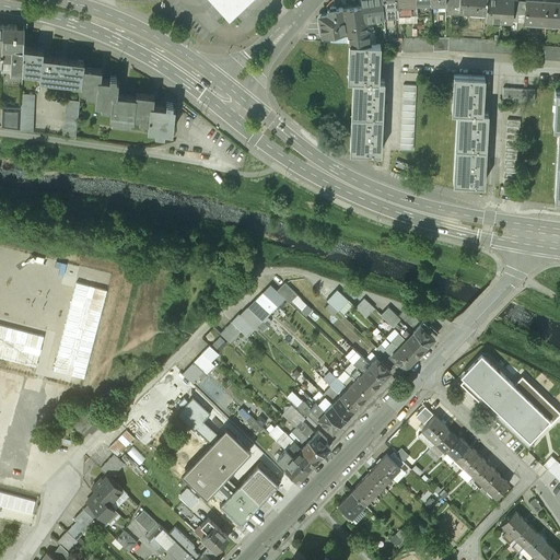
[(361,0),(362,4),(364,21),(383,18),(383,15),(382,0),(361,0)]
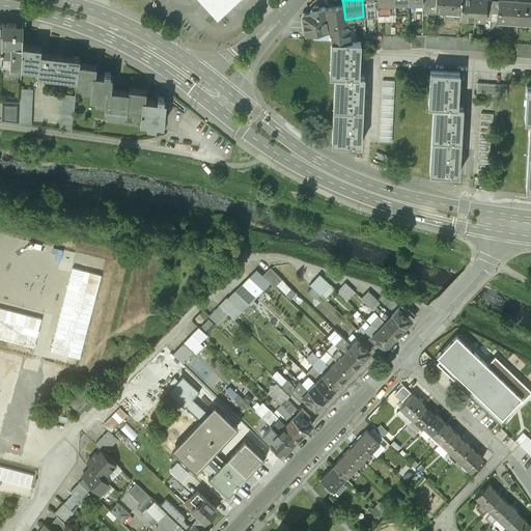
[(375,0),(362,0),(363,15),(378,14),(376,1),(375,0)]
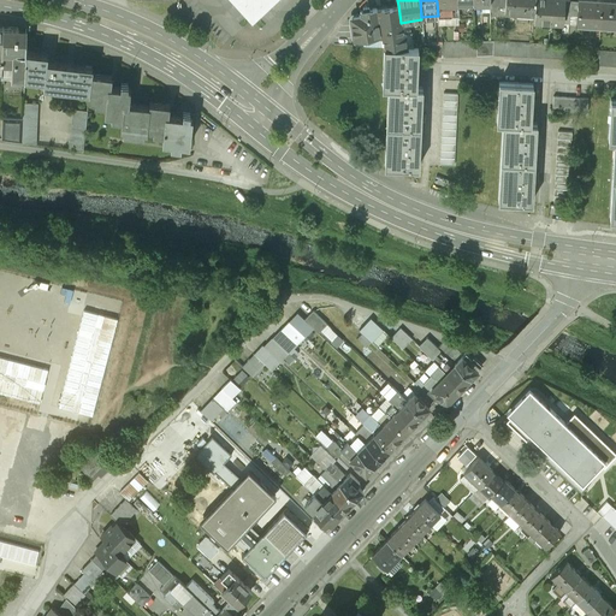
[(456,0),(457,1),(457,13),(458,16),(474,15),(473,3),(473,0),(456,0)]
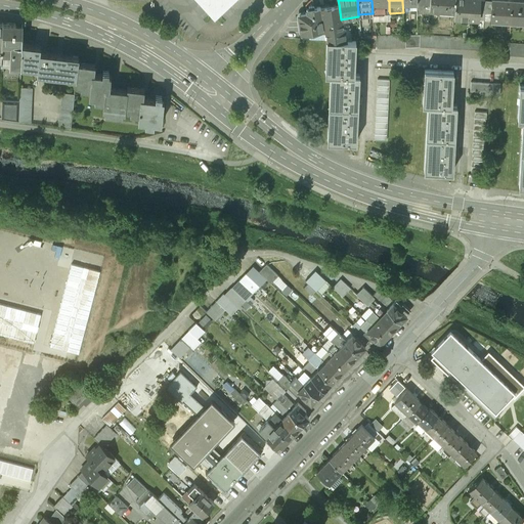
[(429,0),(430,4),(429,8),(454,10),(454,0),(429,0)]
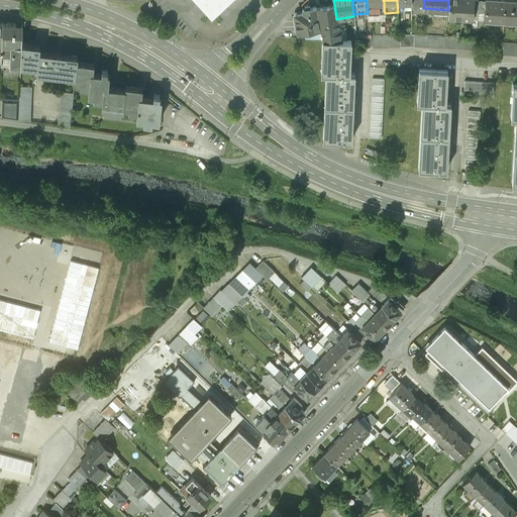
[(448,0),(448,10),(447,15),(472,17),(472,0),(448,0)]
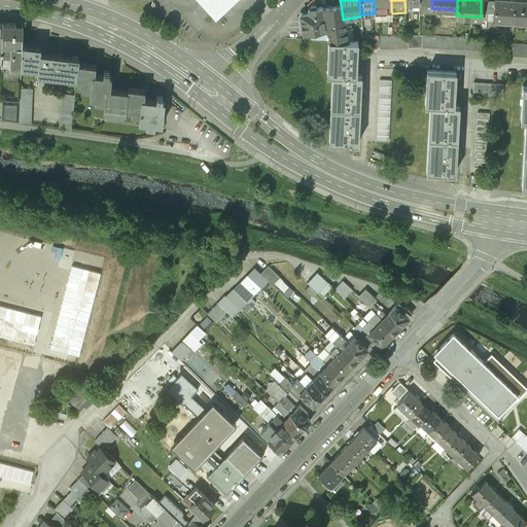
[(514,0),(494,0),(493,11),(493,20),(514,21),(514,20),(514,0)]
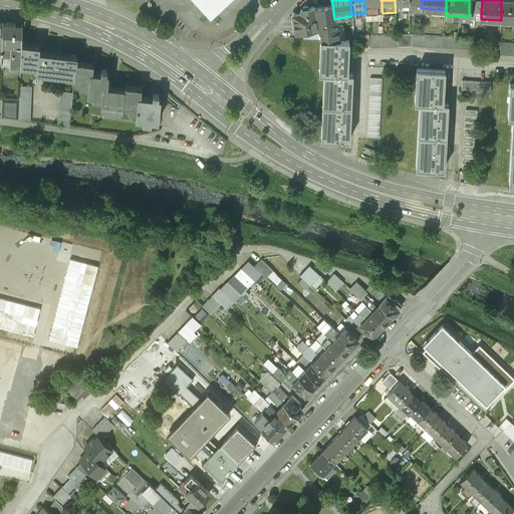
[(513,0),(501,0),(501,19),(513,19),(513,0)]
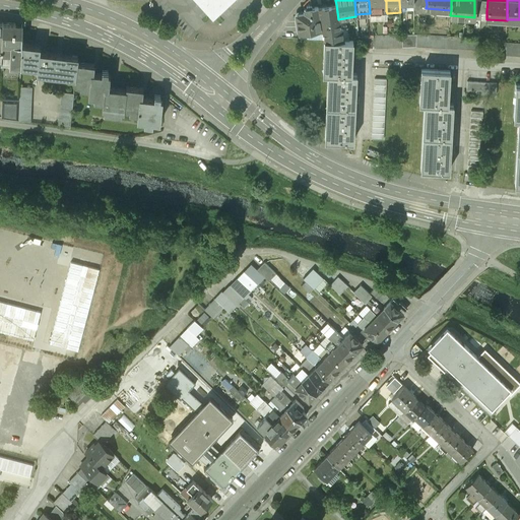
[(336,4),(318,7),(318,6),(312,7),(312,5),(306,6),(307,8),(304,8),(305,12),(299,12),(296,16),(299,31),(299,33),(323,28),(325,36),(325,39),(343,40),(340,24),(339,25),(338,19),(336,4)]
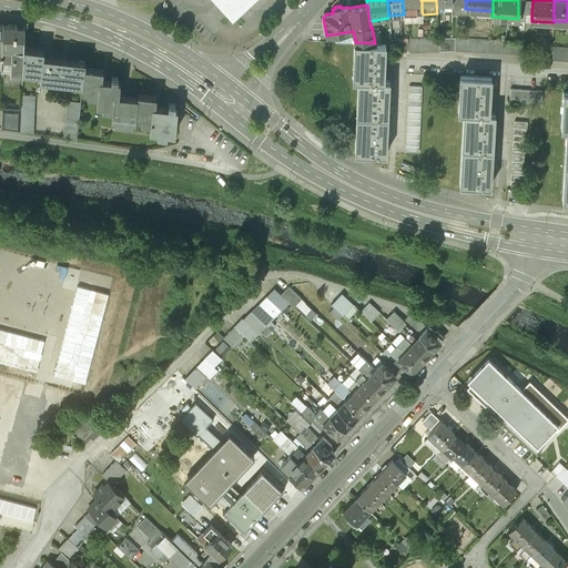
[(24,26),(16,24),(2,23),(1,56),(1,70),(22,70),(23,46),(24,26)]
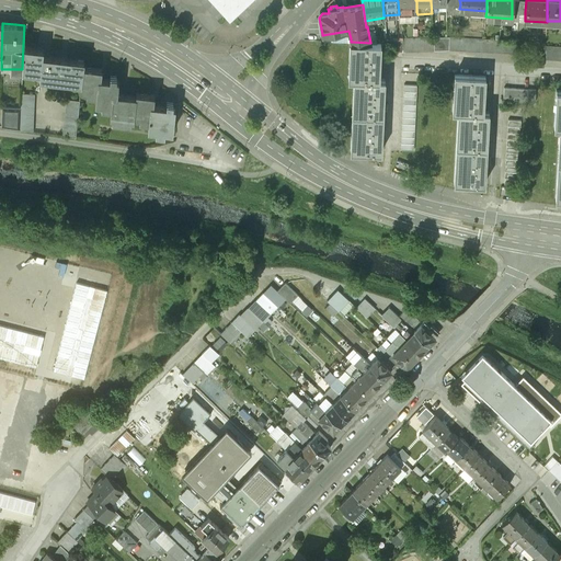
[(449,36),(433,36),(434,49),(448,49),(449,36)]
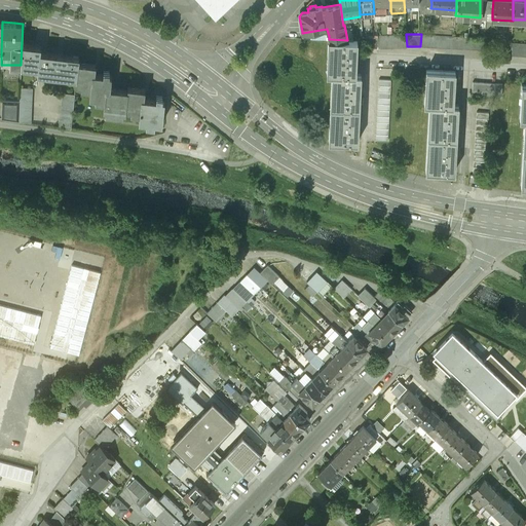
[(453,35),(421,34),(420,46),(452,47),(453,35)]
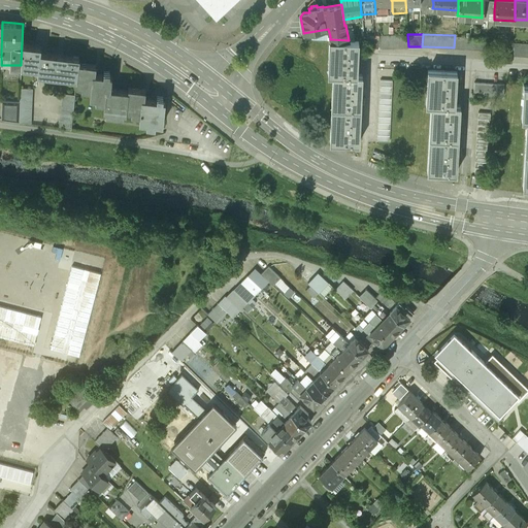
[(387,35),(378,35),(378,36),(377,47),(387,47),(387,35)]
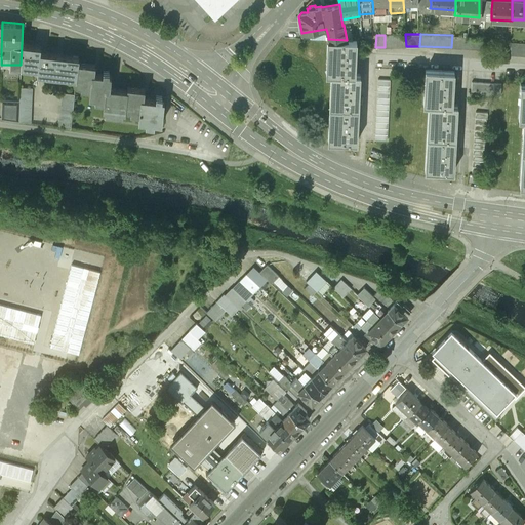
[(483,37),(452,35),(451,47),(482,49),(483,37)]
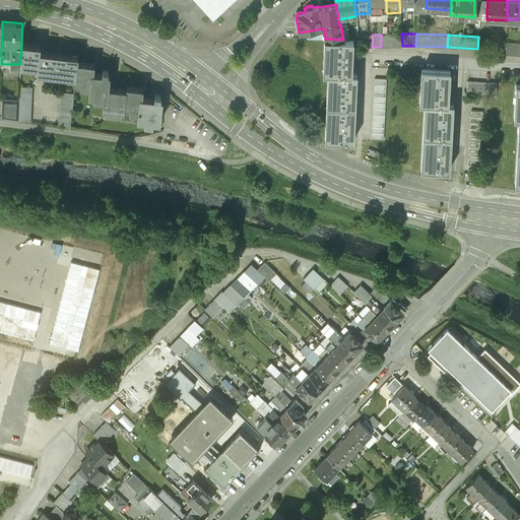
[(373,36),(363,36),(362,46),(372,47),(373,36)]
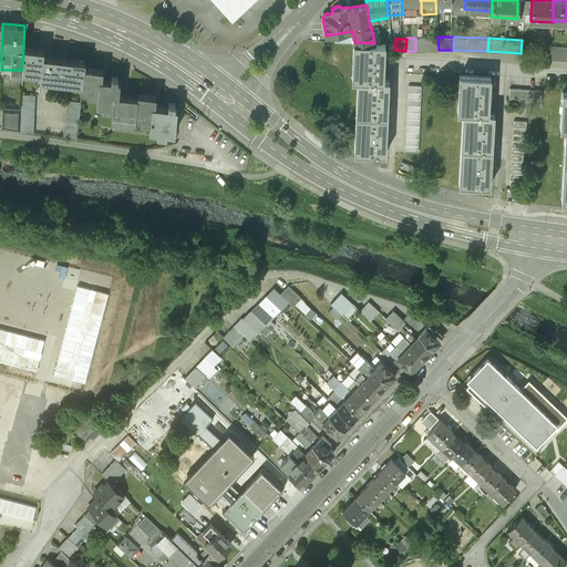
[(354,42),(352,79),(358,79),(354,151),(384,152),(389,80),(382,80),(384,43),(374,43),(354,42)]
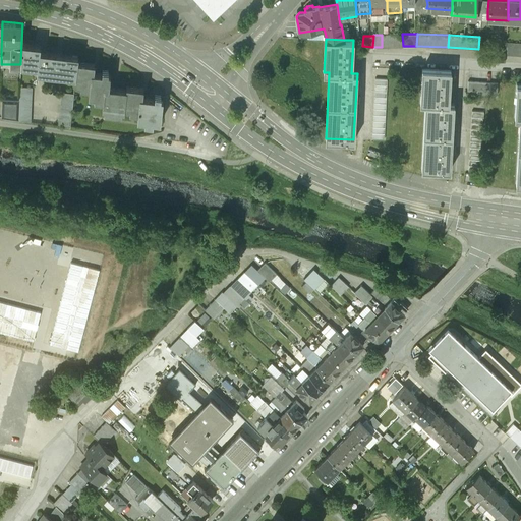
[(520,42),(506,41),(505,54),(520,55),(520,42)]
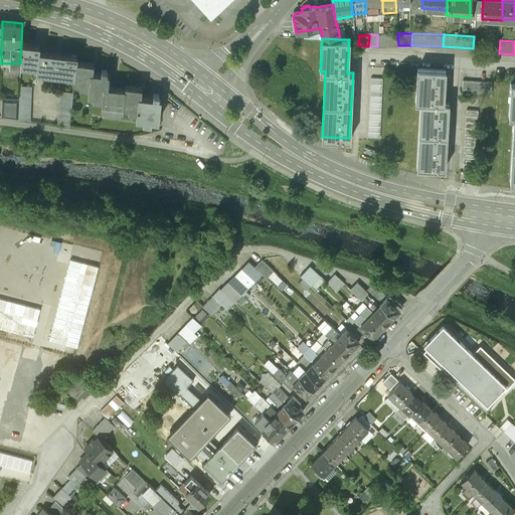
[(40,43),(21,41),(20,63),(37,65),(39,49),(40,43)]
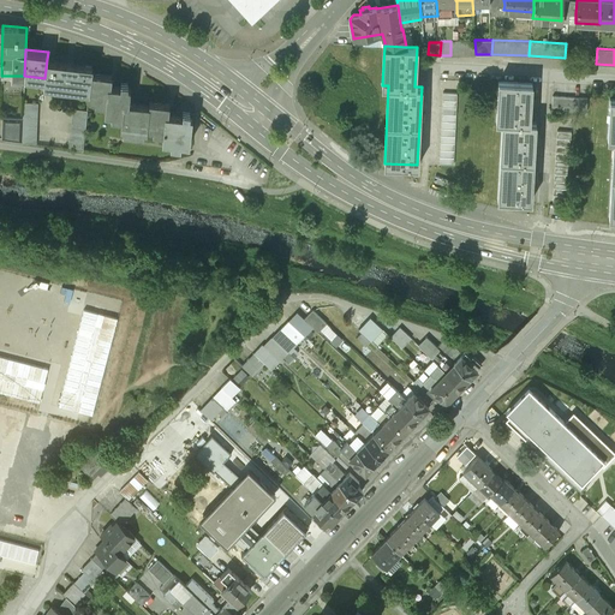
[(47,59),(45,78),(43,85),(89,90),(91,72),(93,65),(47,59)]
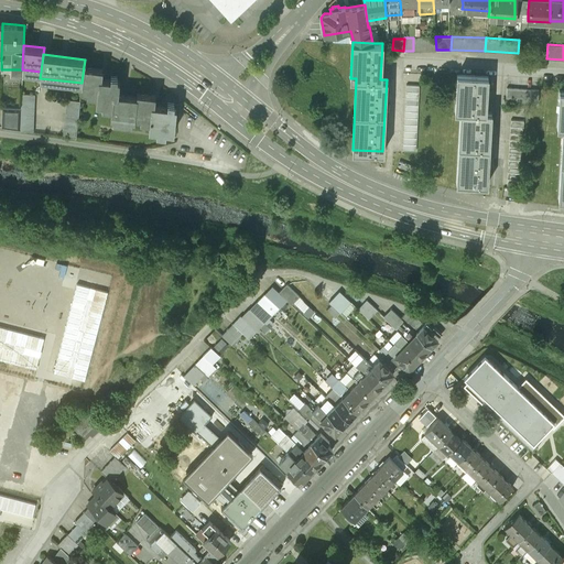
[(82,83),(82,90),(87,90),(87,94),(96,95),(98,77),(101,77),(101,68),(84,66),(82,83)]
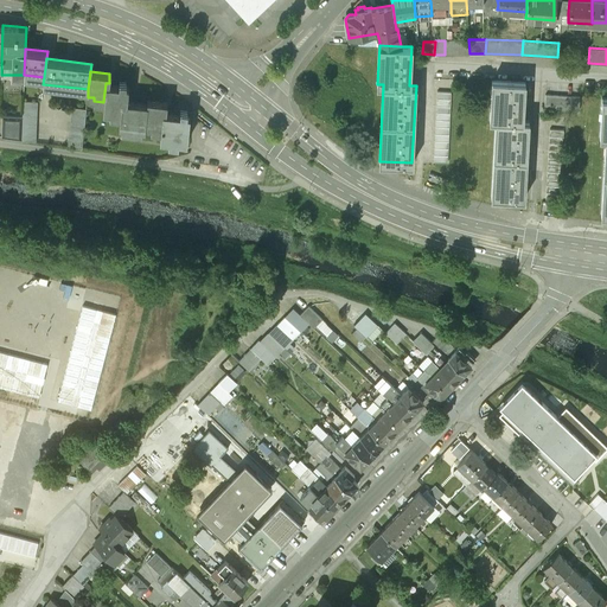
[(109,83),(106,83),(103,102),(103,110),(120,113),(121,113),(122,100),(127,100),(128,85),(126,85),(126,82),(119,81),(119,84),(109,83)]
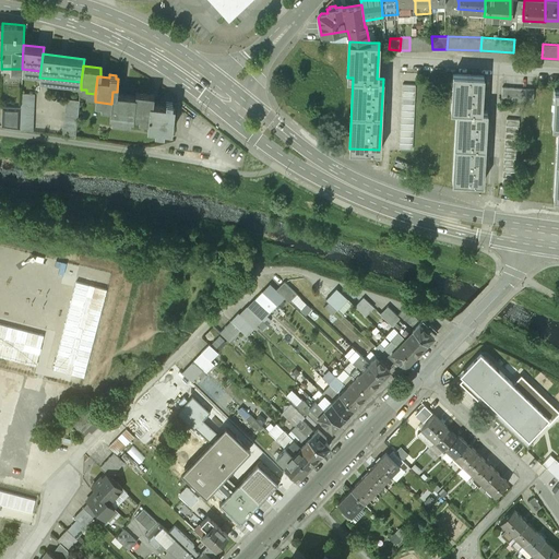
[(483,75),(452,74),(450,110),(455,110),(452,181),(482,182),(486,111),(480,111),(483,75)]
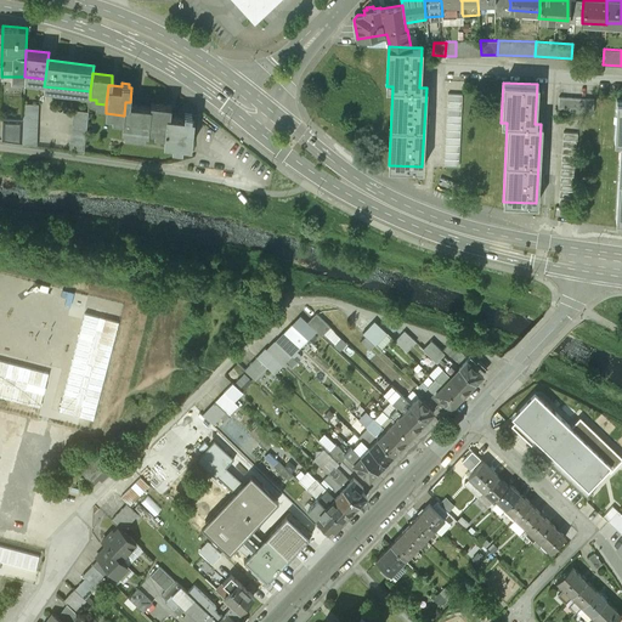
[(461,89),(445,89),(441,160),(457,160),(461,89)]
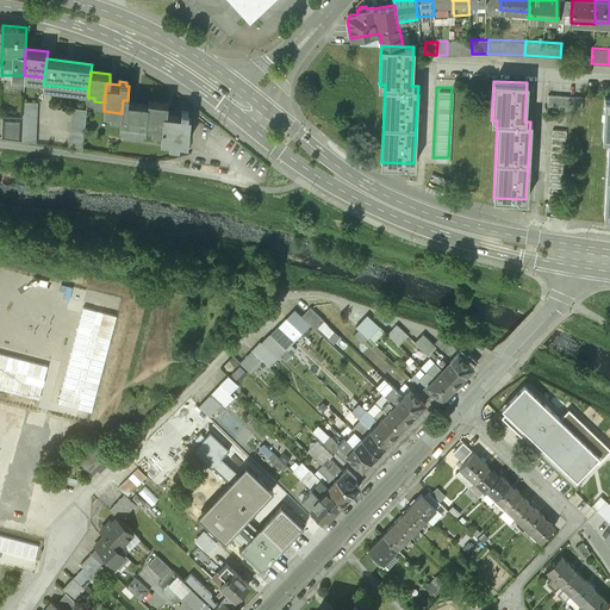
[(568,95),(548,94),(547,109),(567,110),(568,95)]
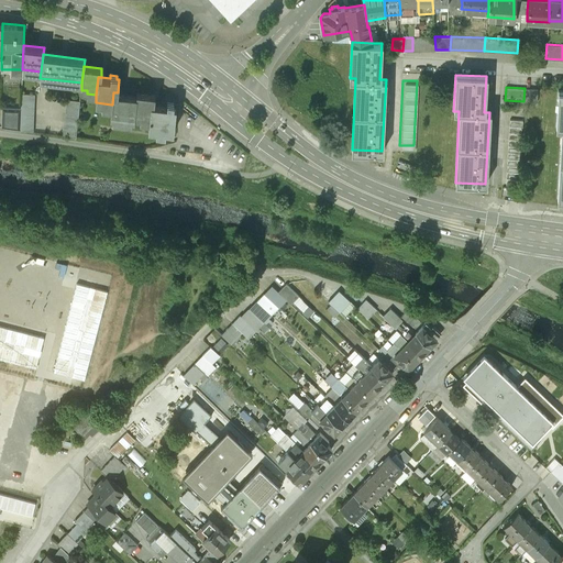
[(538,89),(525,88),(523,101),(537,102),(538,89)]
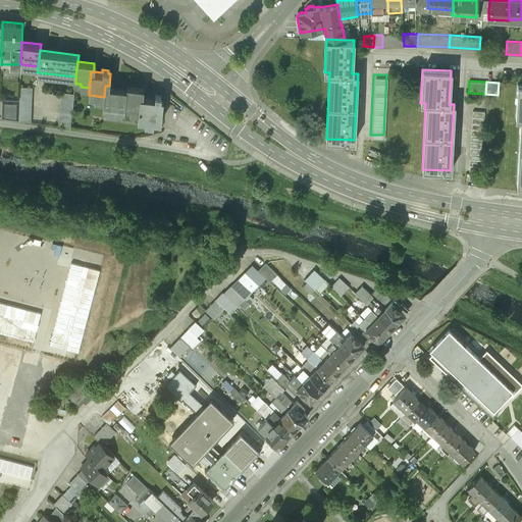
[(109,86),(105,86),(104,97),(103,97),(102,107),(123,110),(124,107),(139,109),(140,96),(143,96),(144,88),(126,86),(126,88),(109,86)]
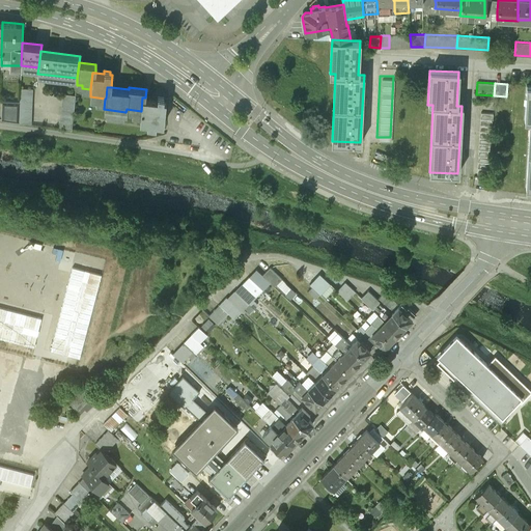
[(32,88),(21,88),(20,102),(19,121),(31,123),(32,88)]
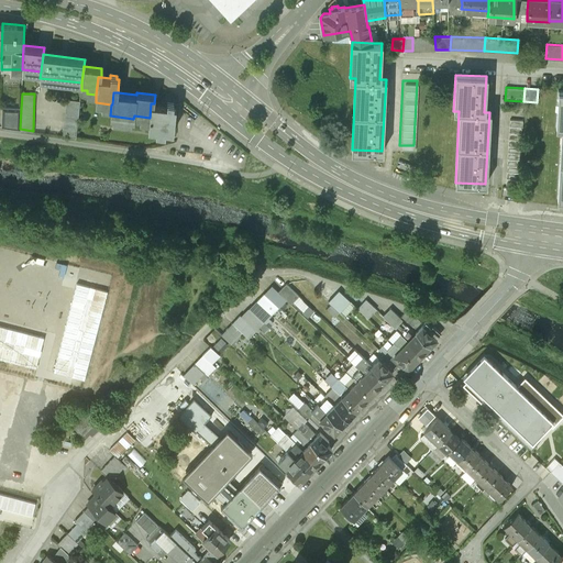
[(79,100),(67,99),(63,135),(76,136),(79,100)]
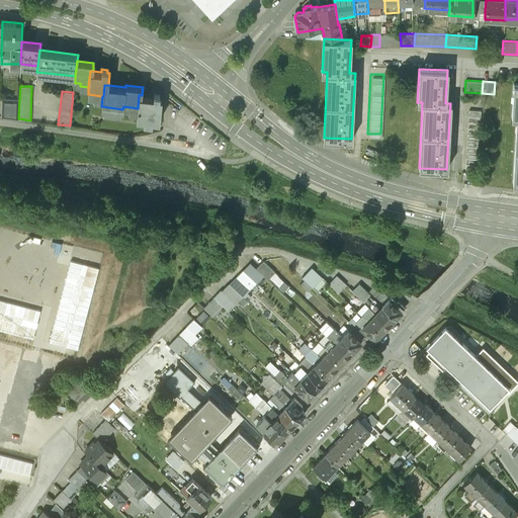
[(142,95),(139,95),(138,108),(137,116),(144,117),(143,122),(152,123),(152,119),(159,120),(161,98),(159,97),(160,94),(154,93),(153,97),(142,95)]
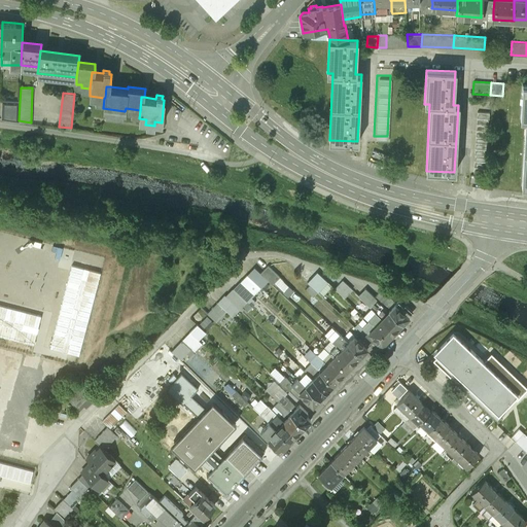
[(20,101),(2,100),(1,118),(19,120),(20,101)]
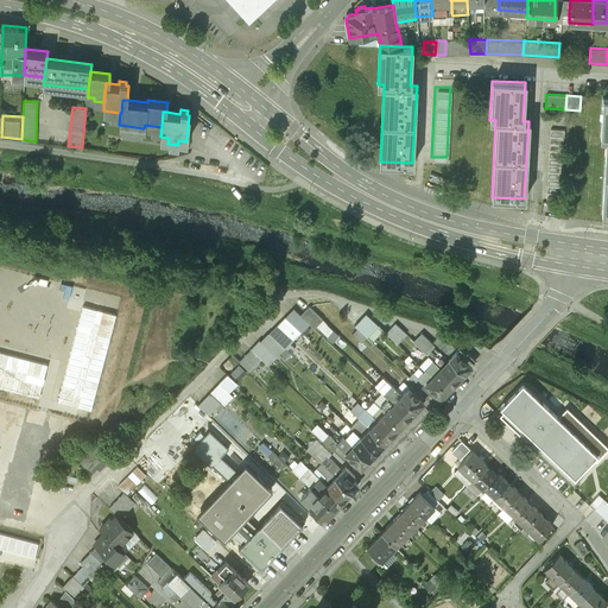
[(562,124),(548,124),(544,195),(558,195),(562,124)]
